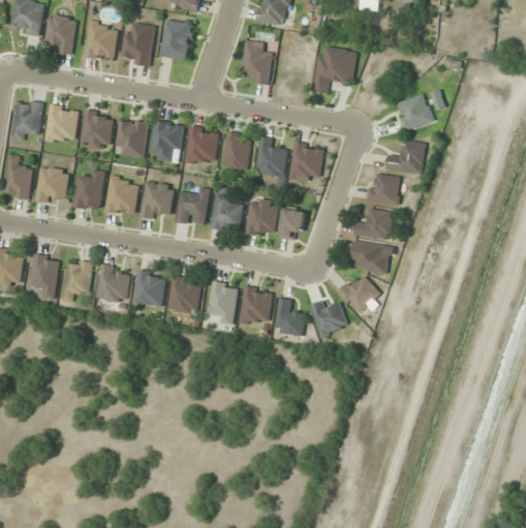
[(13,0),(9,30),(38,35),(43,1),(37,0),(13,0)]
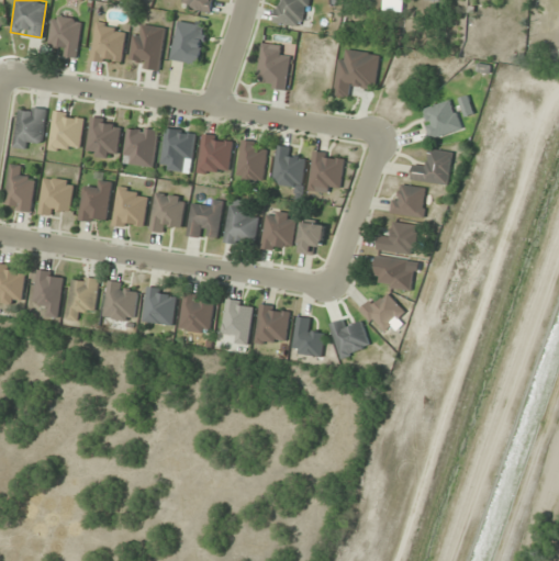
[(181,0),(180,8),(210,11),(210,0),(181,0)]
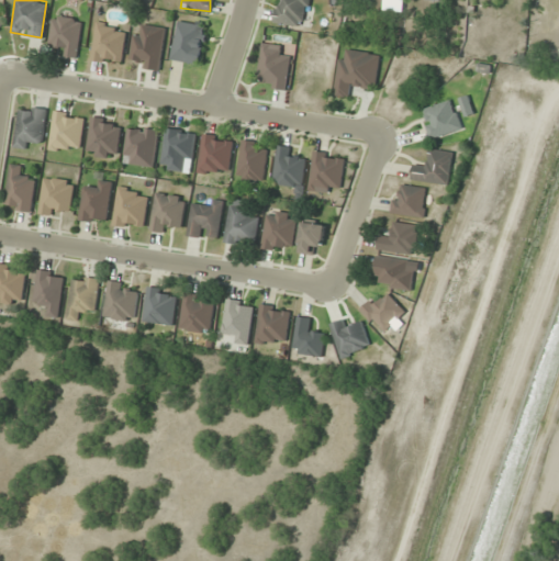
[(302,27),(306,0),(276,0),(272,22),(302,27)]
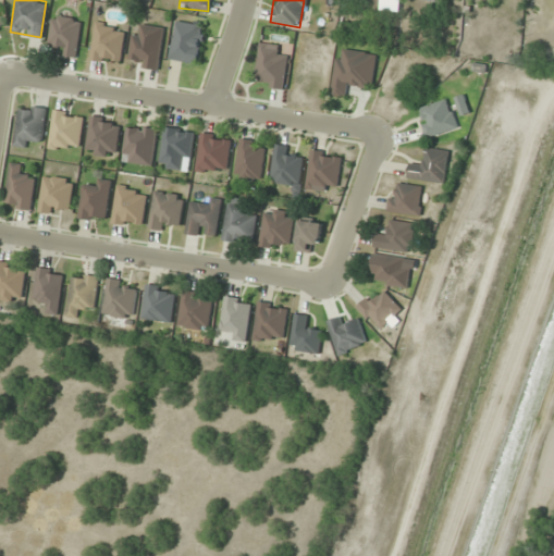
[(75,56),(79,19),(50,15),(47,44),(56,45),(54,52),(75,56)]
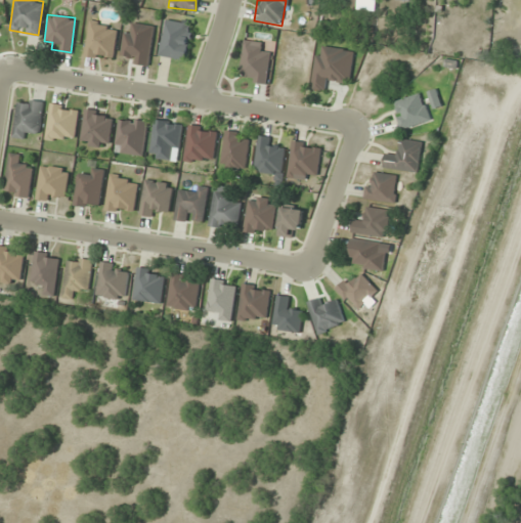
[(158,55),(186,59),(191,23),(163,18),(158,55)]
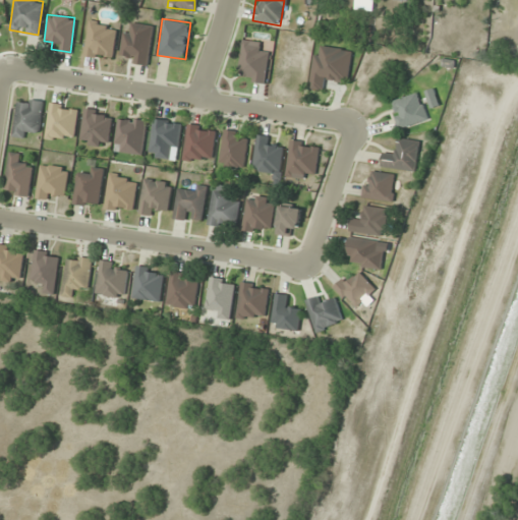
[(83,56),(112,59),(116,23),(87,20),(83,56)]
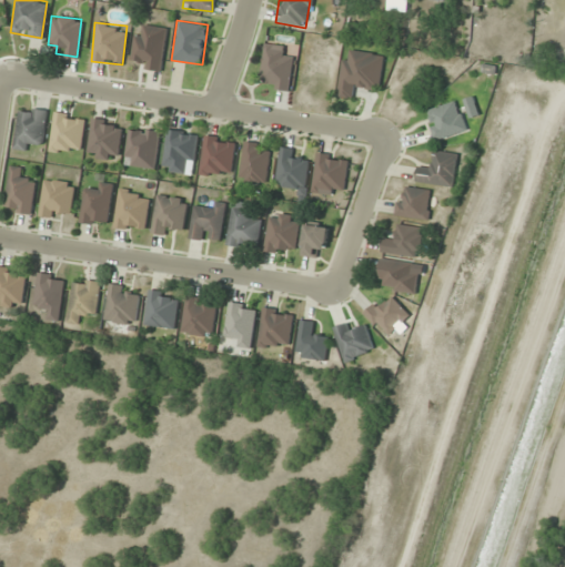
[(130,66),(160,69),(165,27),(143,24),(142,34),(133,33),(130,66)]
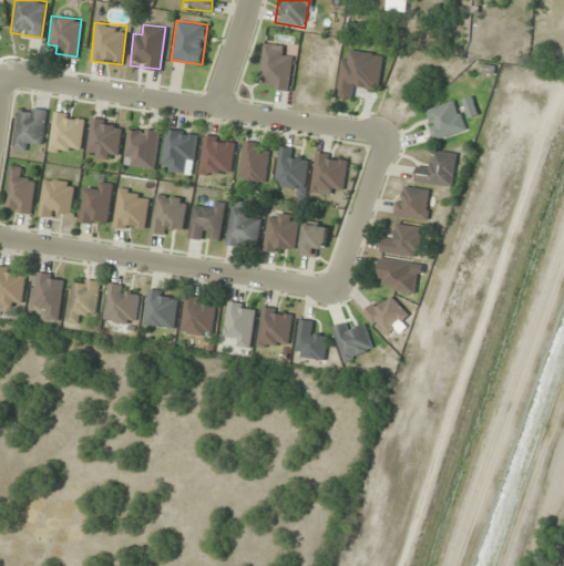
[(285,45),(264,41),(257,75),(266,78),(264,86),(286,91),(293,58),(283,55),(285,45)]
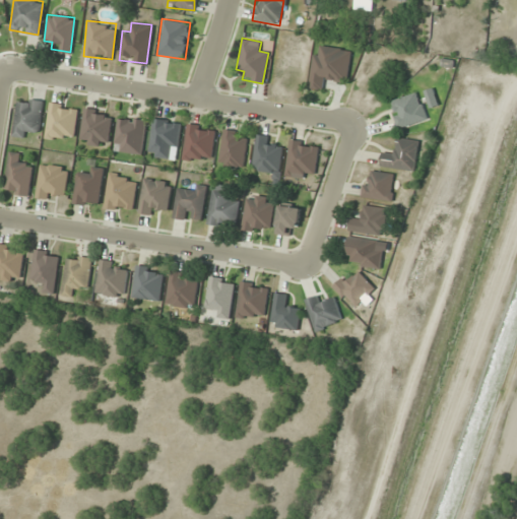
[(350,49),(314,43),(307,87),(322,89),(324,79),(345,82),(350,49)]
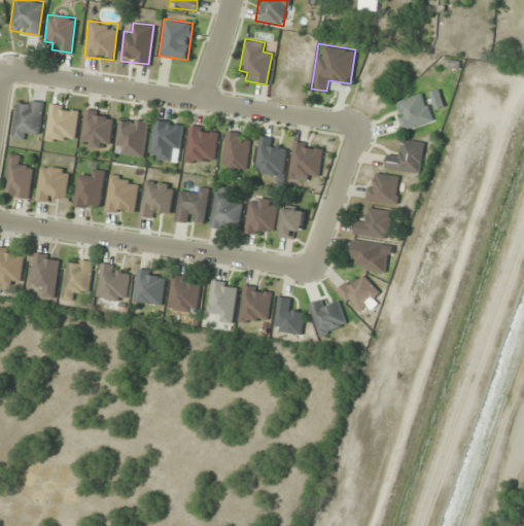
[(403,130),(431,119),(422,93),(392,102),(403,130)]
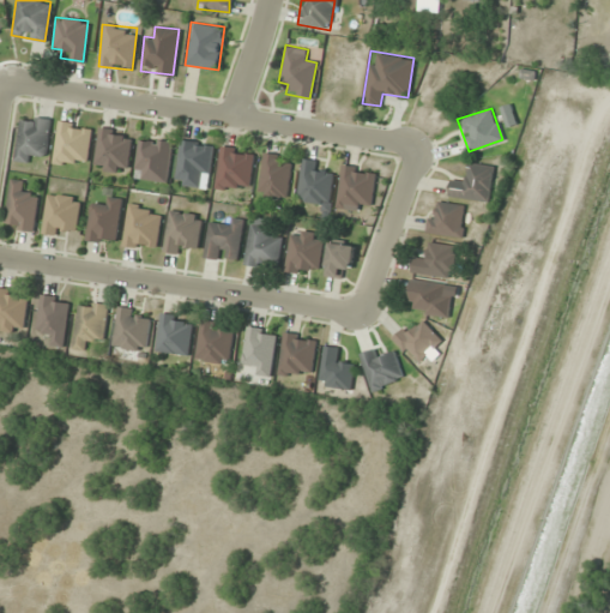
[(34,154),(43,155),(50,119),(20,113),(12,160),(32,163),(34,154)]
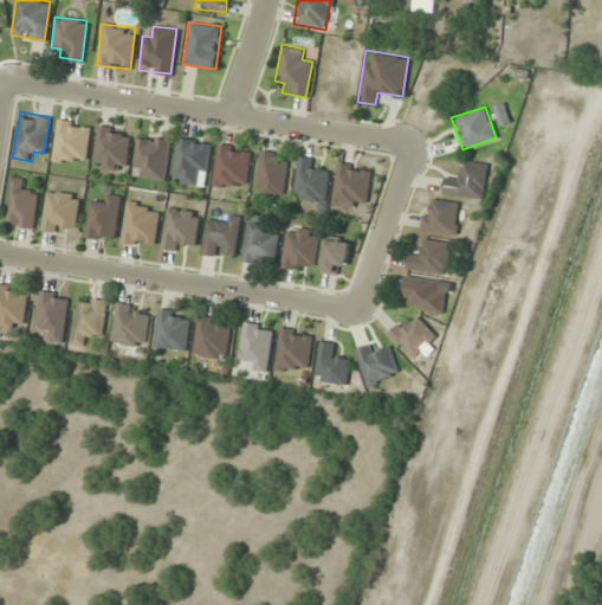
[(50,159),(83,165),(90,124),(57,118),(50,159)]
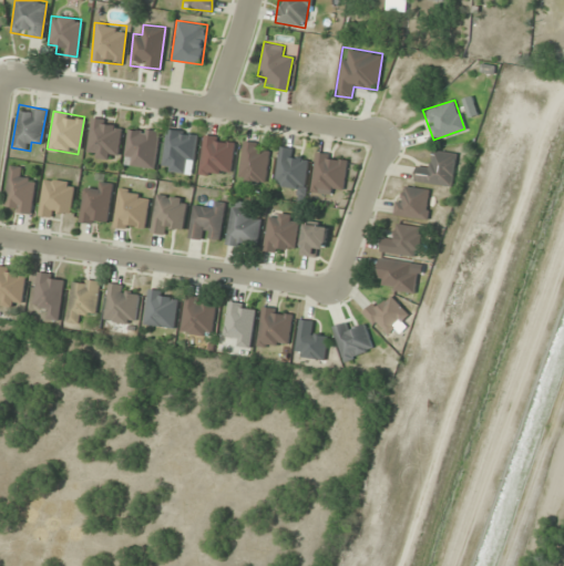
[(120,121),(90,117),(85,156),(116,160),(120,121)]
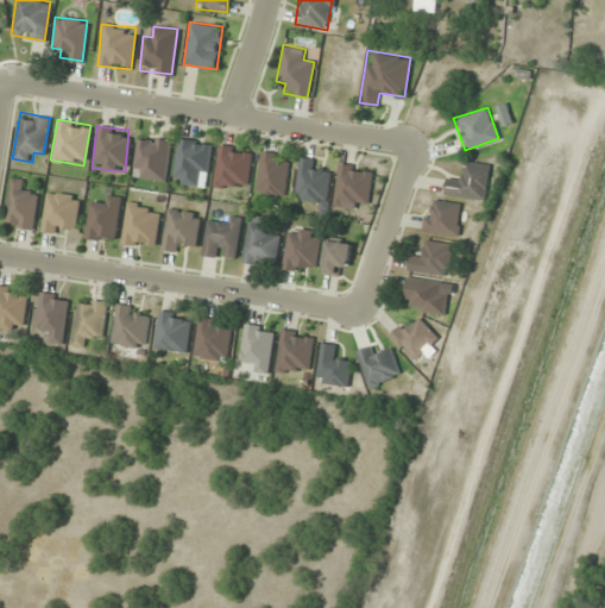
[(164,181),(170,140),(137,136),(131,176),(164,181)]
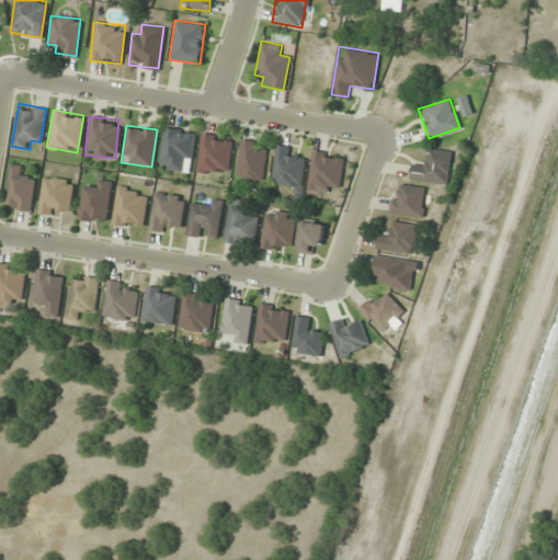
[(194,132),(163,126),(157,168),(188,172),(194,132)]
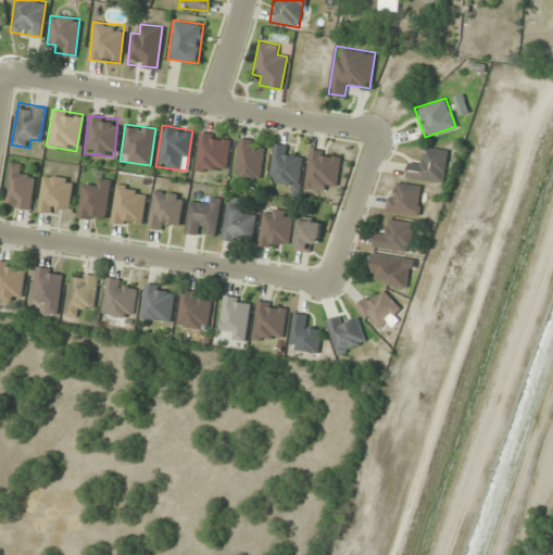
[(225,169),(228,136),(198,133),(193,169),(215,172),(215,168),(225,169)]
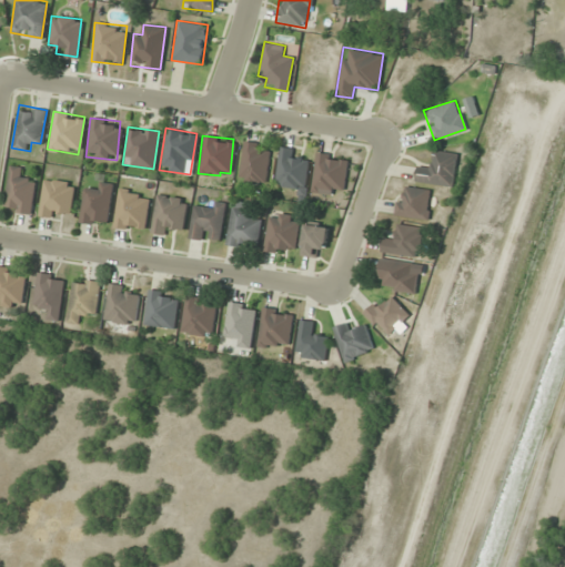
[(236,181),(262,184),(268,144),(242,141),(236,181)]
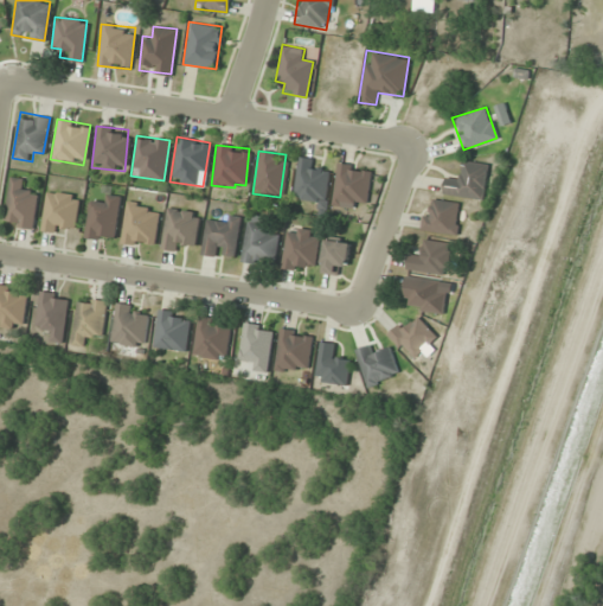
[(328,172),(307,170),(308,158),(296,155),(292,198),(325,203),(328,172)]
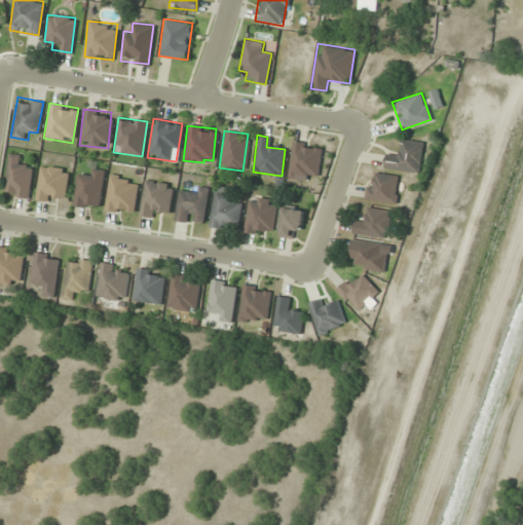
[(421,141),(398,139),(396,157),(384,156),(383,169),(418,172),(421,141)]
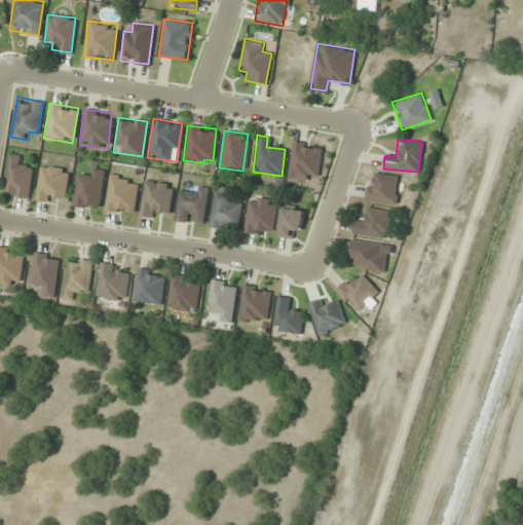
[(316,181),(322,145),(292,141),(286,176),(316,181)]
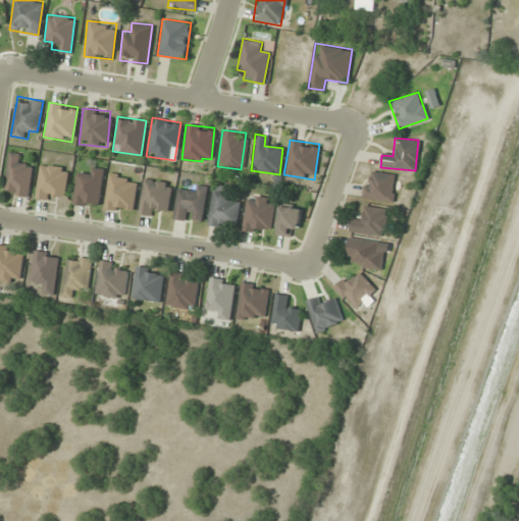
[(32,164),(21,163),(22,154),(7,152),(2,193),(28,196),(32,164)]
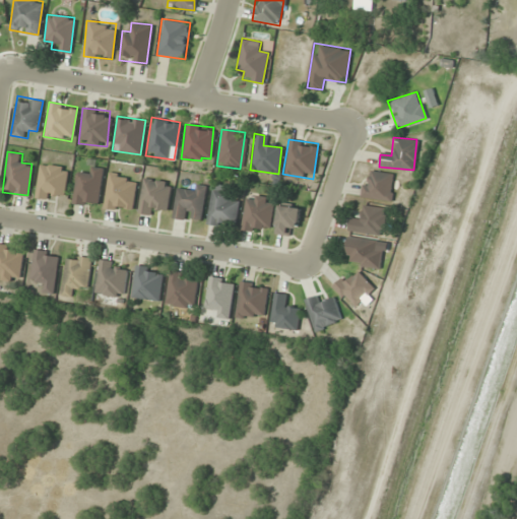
[(35,197),(63,200),(66,167),(39,164),(35,197)]
